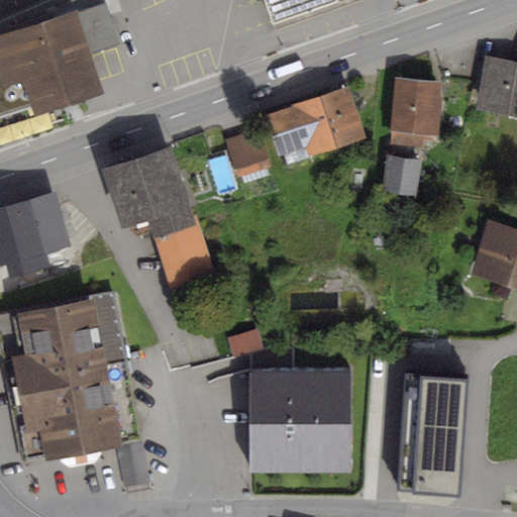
[(254,0),(255,0),(263,0),(275,30),(360,0),(254,0)]
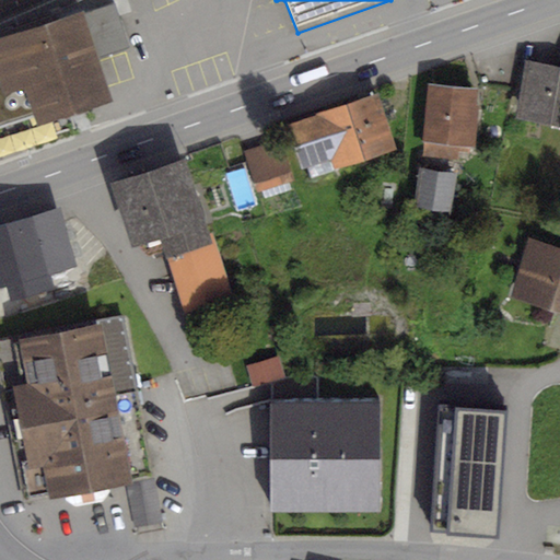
[(84,9),(0,36),(0,154),(77,129),(72,115),(115,102),(101,58),(130,48),(115,2),(85,12),(84,9)]
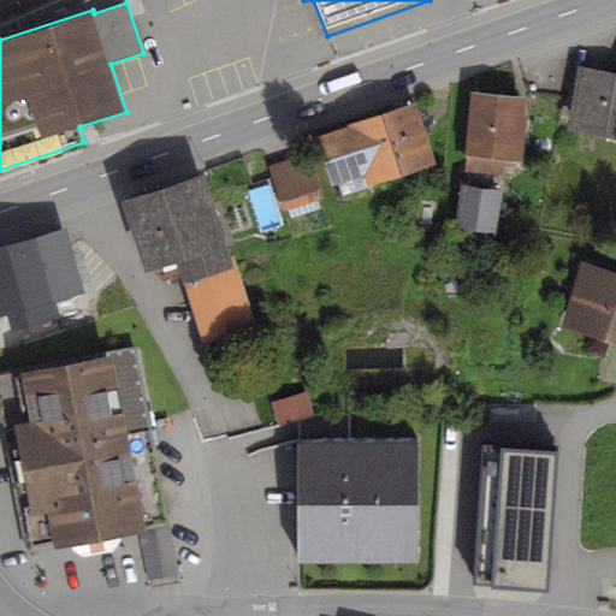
[(615,67),(614,75),(580,70),(569,126),(615,135),(615,67)]
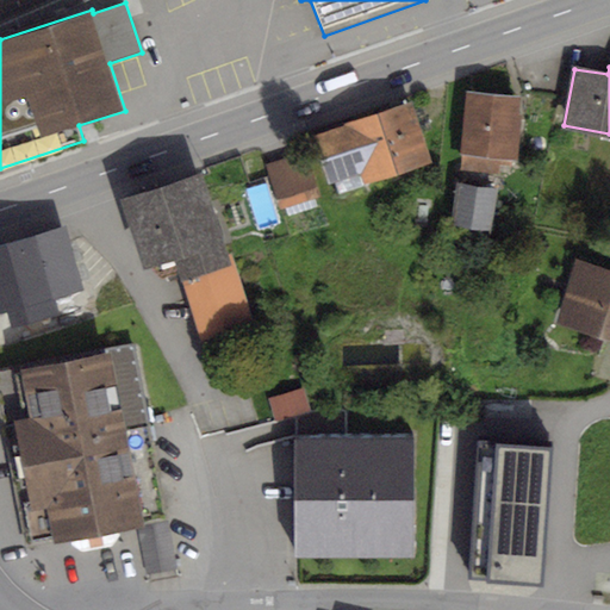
[(516,100),(462,95),(456,159),(510,163),(516,100)]
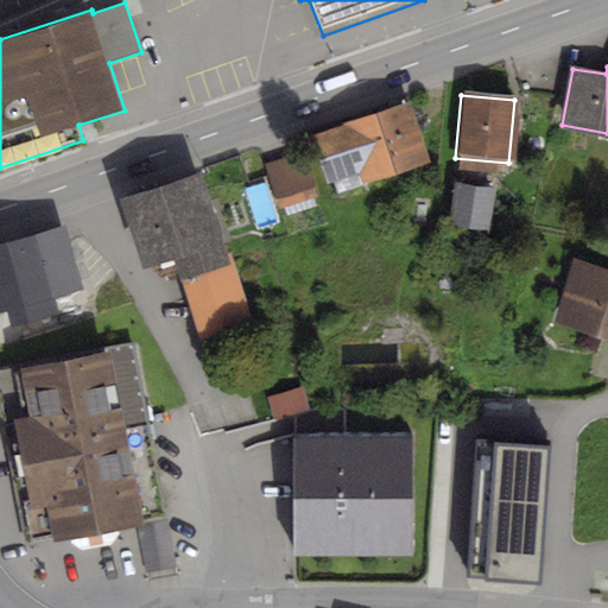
[(403,107),(305,139),(318,179),(353,168),(360,185),(422,165),(403,107)]
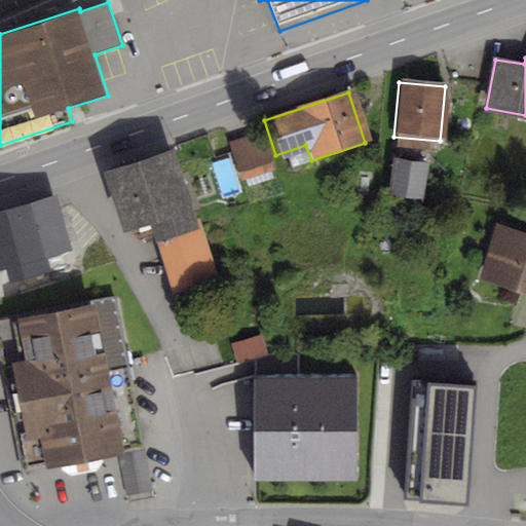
[(262,138),(230,147),(241,184),(273,174),(262,138)]
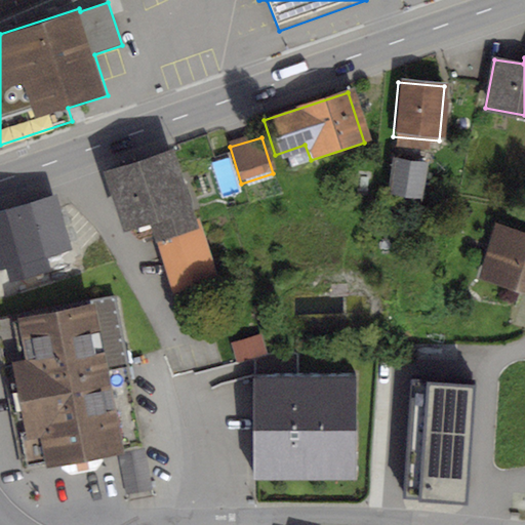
[(168,152),(93,173),(111,232),(137,224),(142,240),(153,236),(190,226),(168,152)]
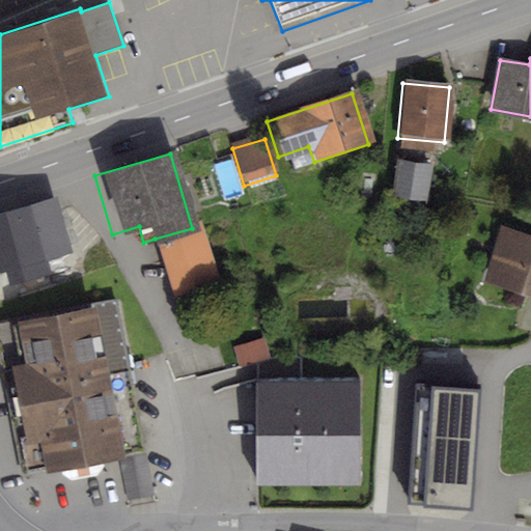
[(434,167),(393,162),(388,199),(428,204),(434,167)]
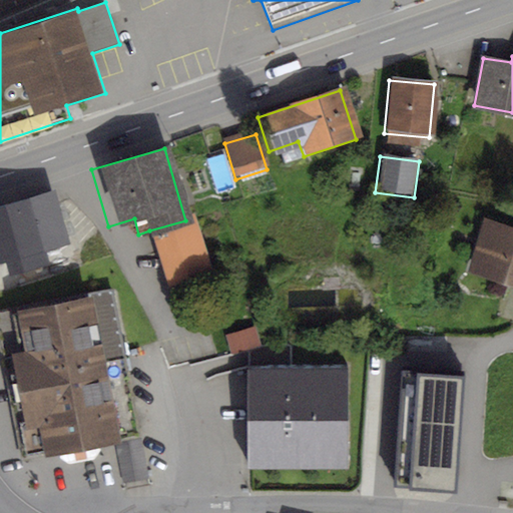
[(52,193),(0,205),(0,263),(66,247),(52,193)]
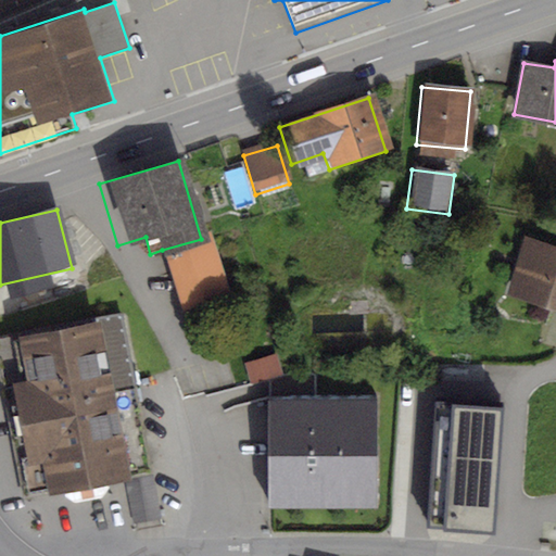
[(201,239),(162,250),(179,311),(217,299),(201,239)]
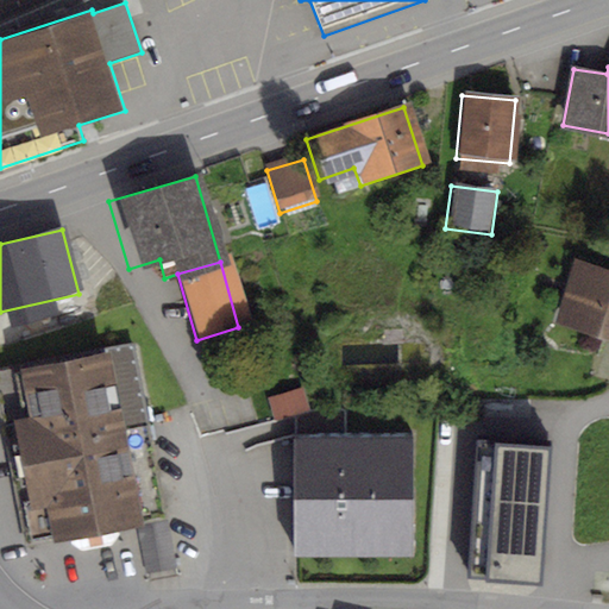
[(608,275),(571,264),(552,326),(608,343),(608,275)]
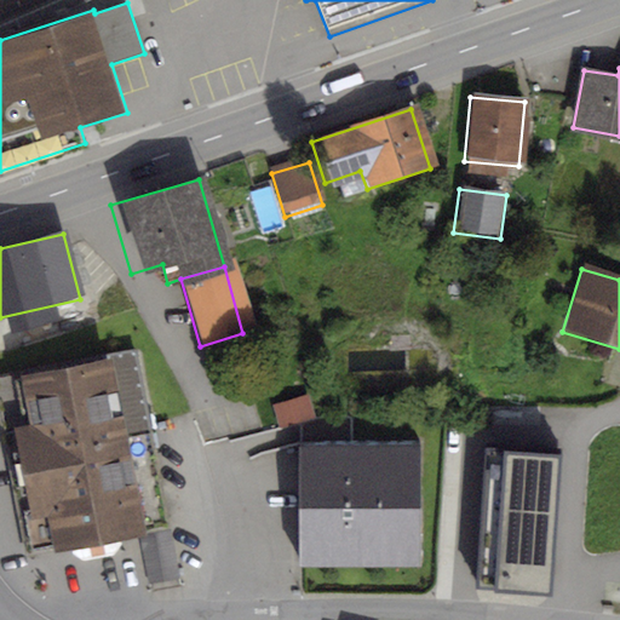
[(137,352),(0,378),(0,402),(29,556),(70,547),(72,552),(85,561),(115,555),(121,543),(121,539),(171,529),(137,352)]
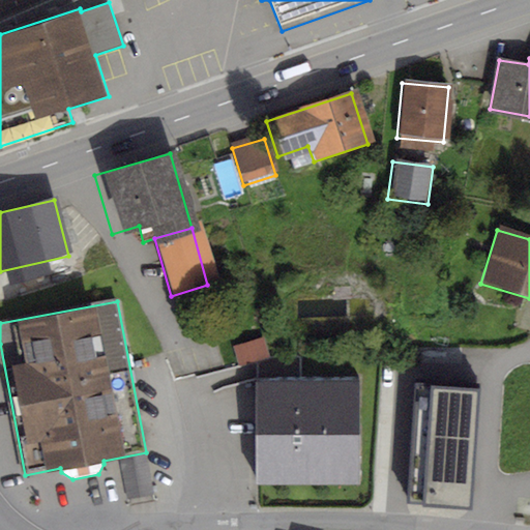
[(363,372),(258,372),(257,475),(362,475),(363,372)]
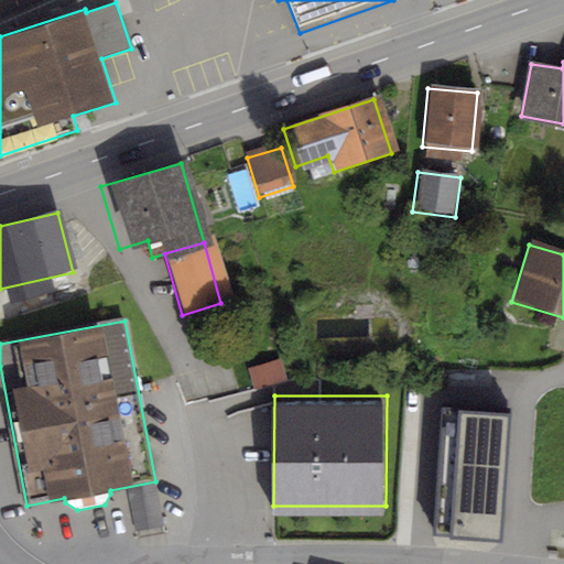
[(508,415),(445,411),(436,534),(499,539),(508,415)]
